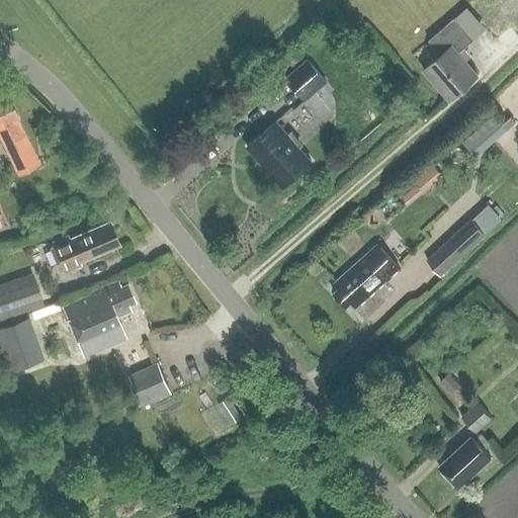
[(473,0),(469,4),(494,35),(517,16),(517,3),(515,0),(473,0)]
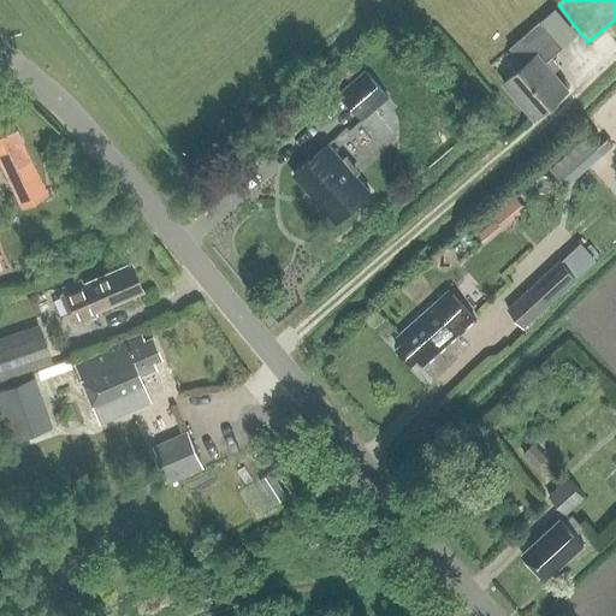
[(567,90),(544,65),(563,48),(540,22),(509,48),(523,66),(504,83),(534,119),(567,90)]
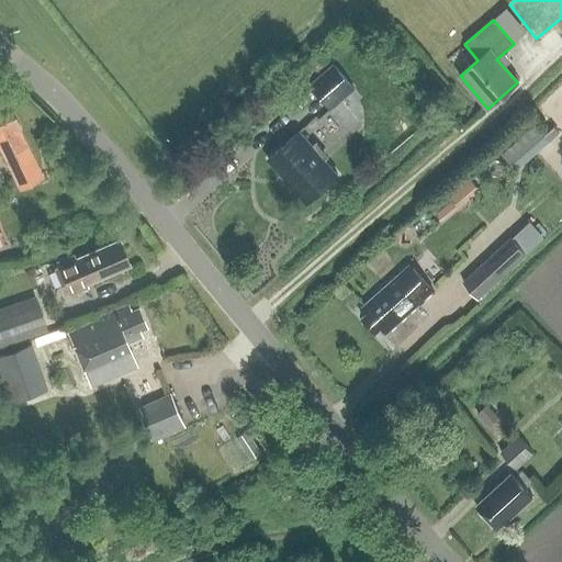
[(334,66),(311,87),(329,108),(352,87),(334,66)]
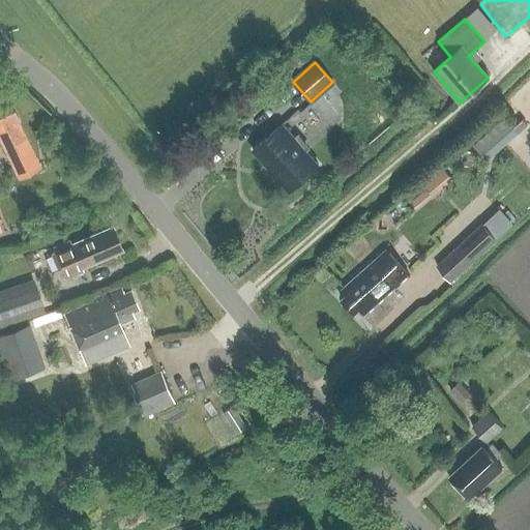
[(0,142),(9,162),(30,151),(18,124),(19,124),(6,98),(0,101),(0,142)]
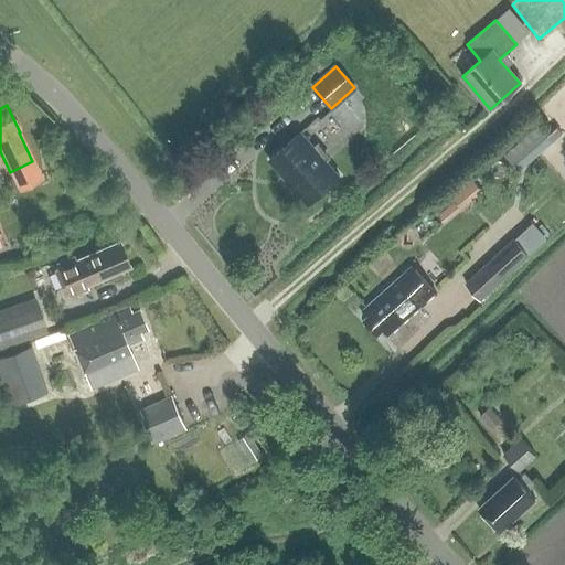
[(322,159),(327,155),(317,145),(313,148),(300,134),(268,161),(294,189),(308,205),(339,178),(322,159)]
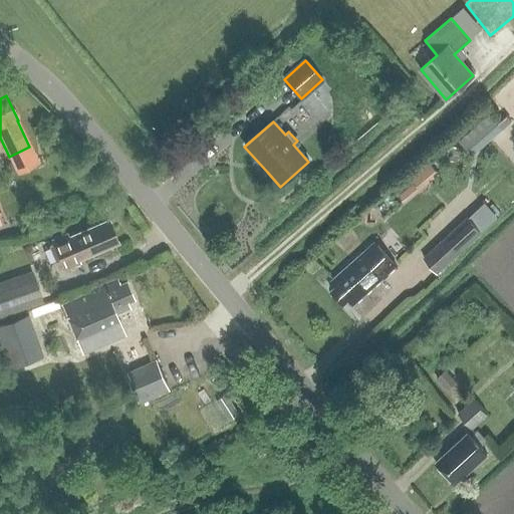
[(437,274),(482,234),(468,218),(423,259),(437,274)]
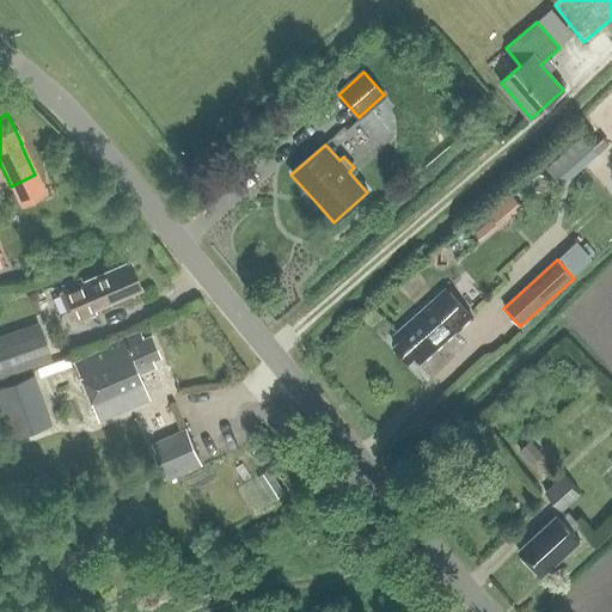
[(128,263),(81,283),(80,279),(61,287),(62,292),(59,294),(66,312),(71,310),(75,322),(95,314),(93,310),(140,289),(128,263)]
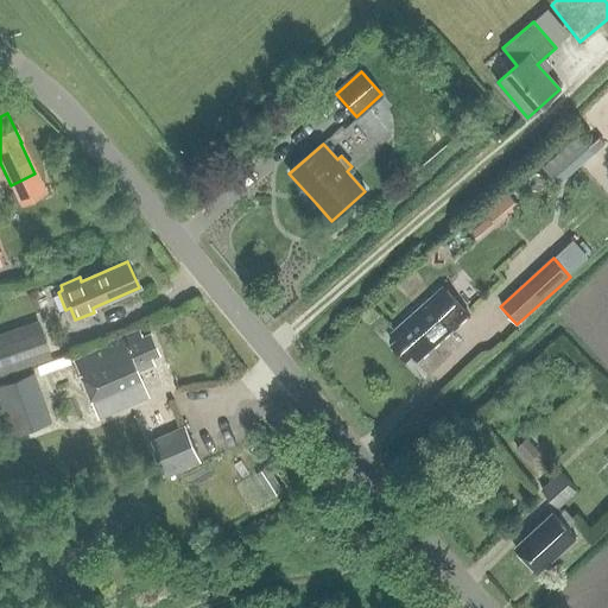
[(451,330),(468,315),(443,287),(426,303),(391,334),(397,341),(392,344),(405,361),(411,355),(417,362),(451,330)]
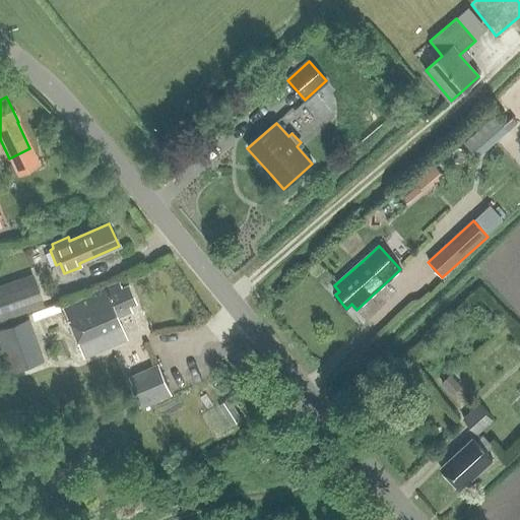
[(0,285),(0,321),(42,307),(30,276),(0,285)]
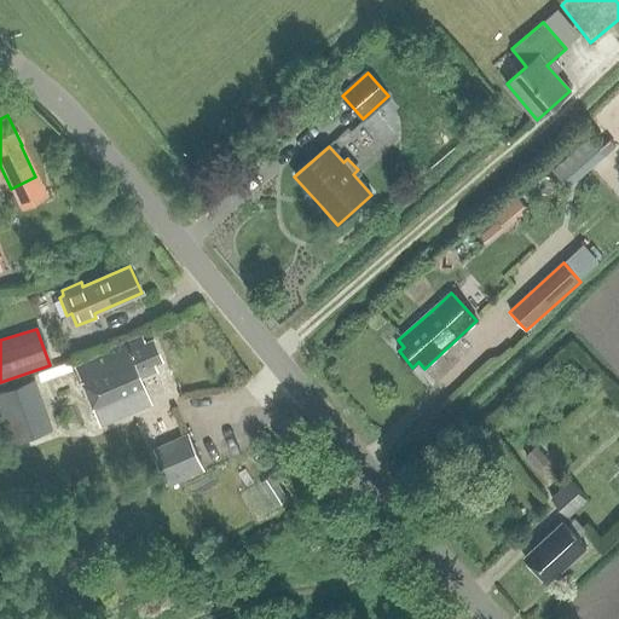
[(75,369),(92,408),(117,397),(125,415),(149,404),(145,394),(139,380),(155,374),(151,365),(160,362),(151,342),(143,346),(140,339),(105,353),(106,356),(75,369)]
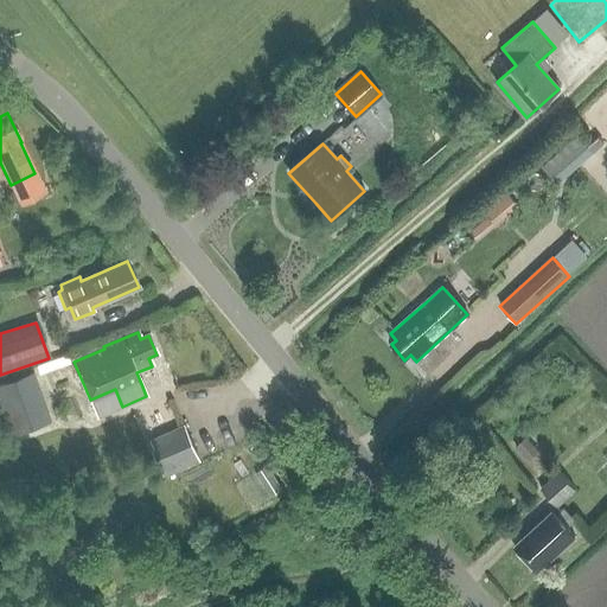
[(0,385),(0,401),(4,411),(10,429),(46,416),(32,375),(0,385)]
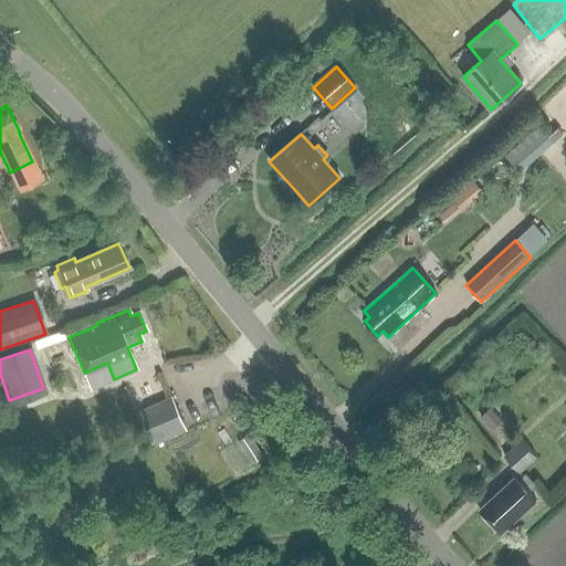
[(154,443),(186,430),(173,398),(140,411),(154,443)]
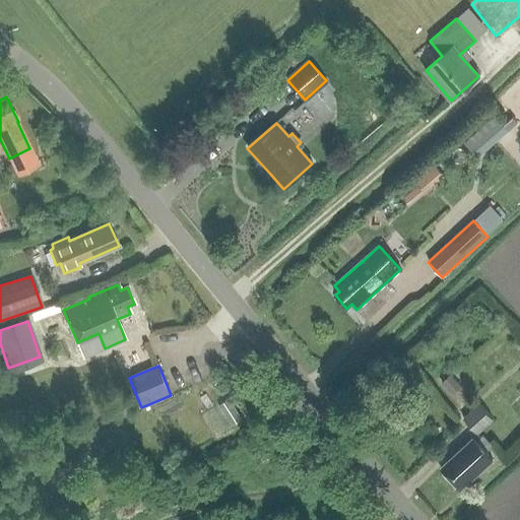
[(452,376),(443,385),(452,395),(461,386),(452,376)]
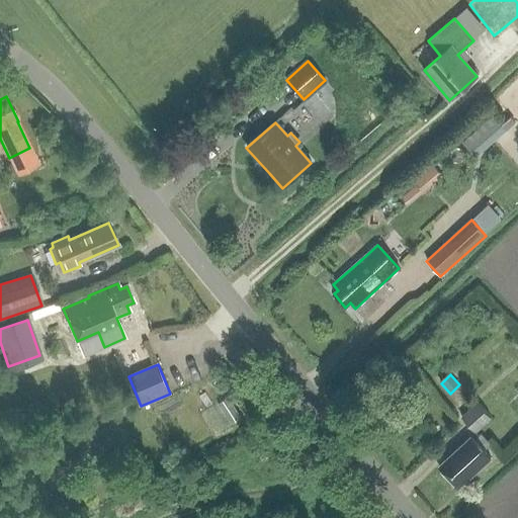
[(492,418),(478,403),(462,417),(478,432),(492,418)]
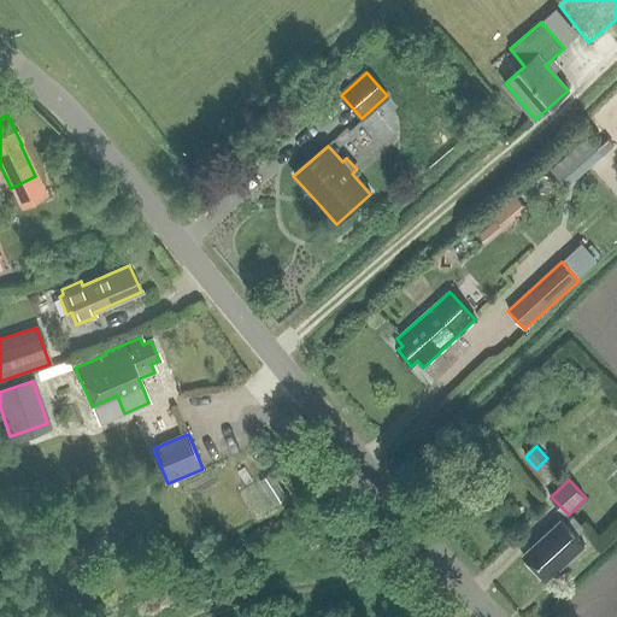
[(565,524),(560,521),(523,556),(546,581),(585,546),(576,536),(583,530),(573,518),(565,524)]
